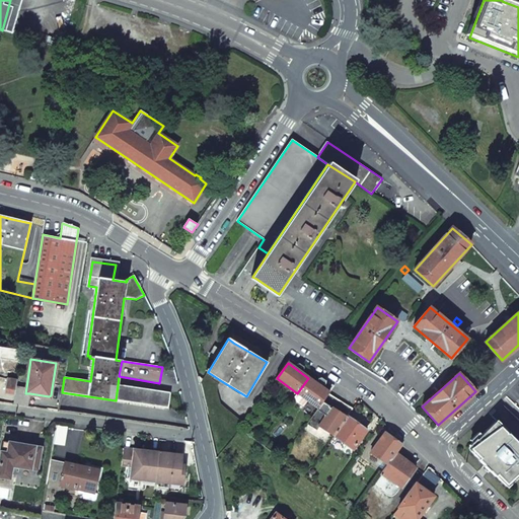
[(7,378),(5,392),(15,394),(16,386),(17,380),(7,378)]
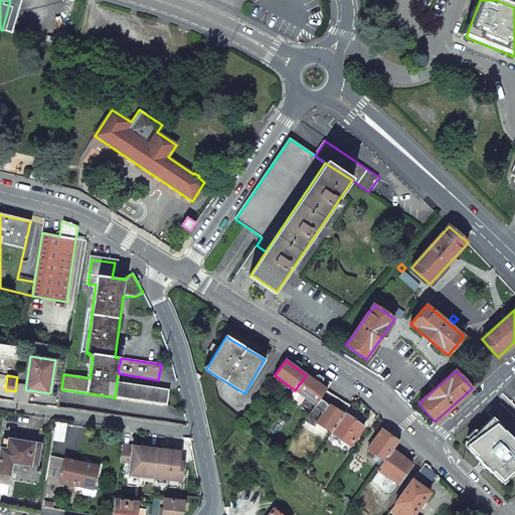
[(326,390),(306,375),(295,390),(315,405),(326,390)]
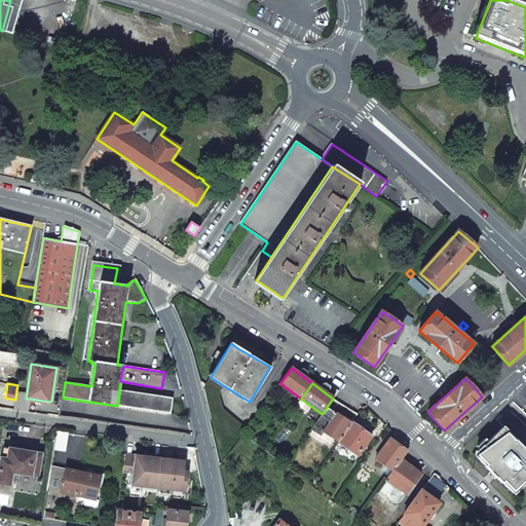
[(172,399),(119,390),(117,406),(170,413),(172,399)]
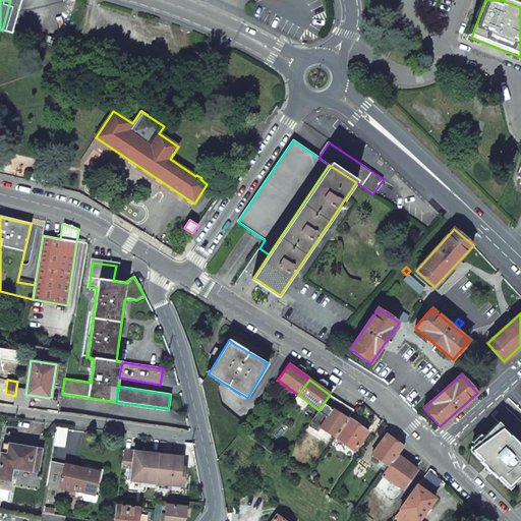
[(29,401),(30,395),(25,395),(26,389),(16,388),(15,396),(13,406),(27,408),(29,401)]
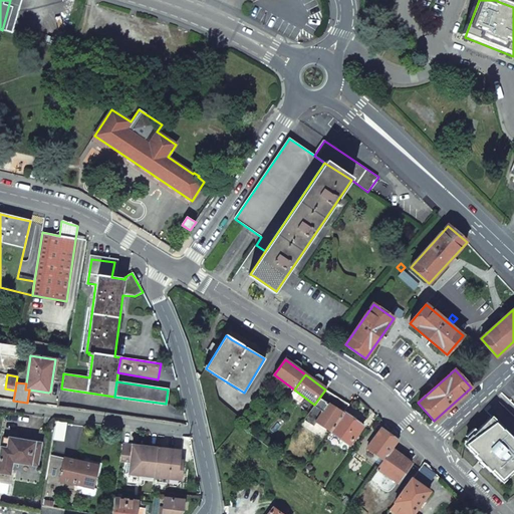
[(344,404),(324,391),(316,402),(341,417),(343,414),(348,406),(344,404)]
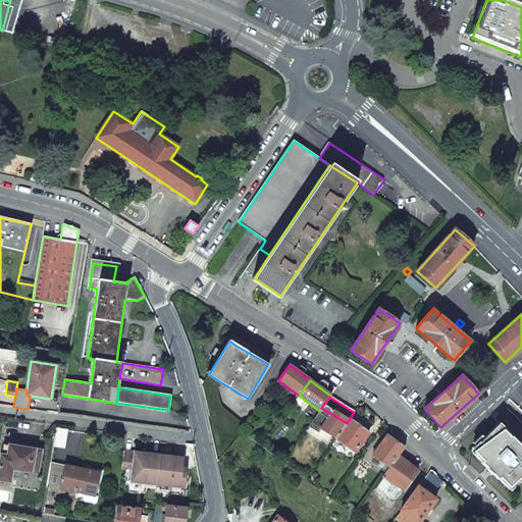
[(368,434),(349,420),(347,423),(335,439),(342,444),(338,448),(346,453),(349,449),(355,453),(368,434)]
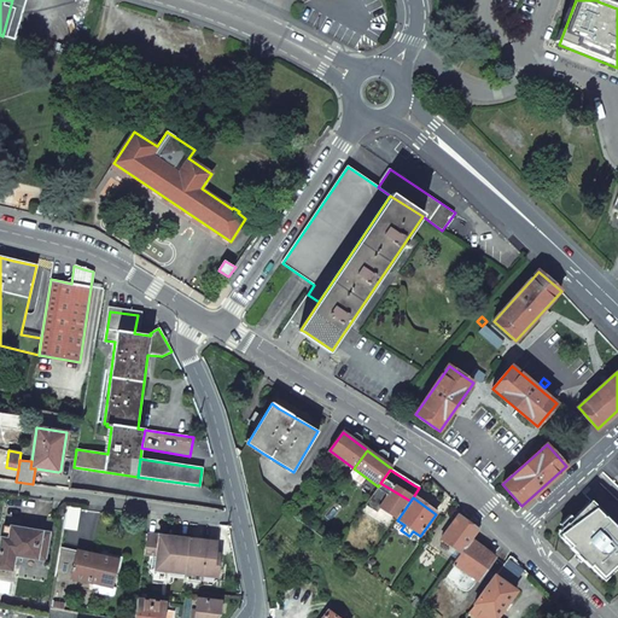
[(584,559),(601,577),(607,577),(617,566),(617,529),(605,517),(606,516),(590,501),(569,523),(567,522),(560,530),(560,536),(577,553),(581,555),(584,559)]
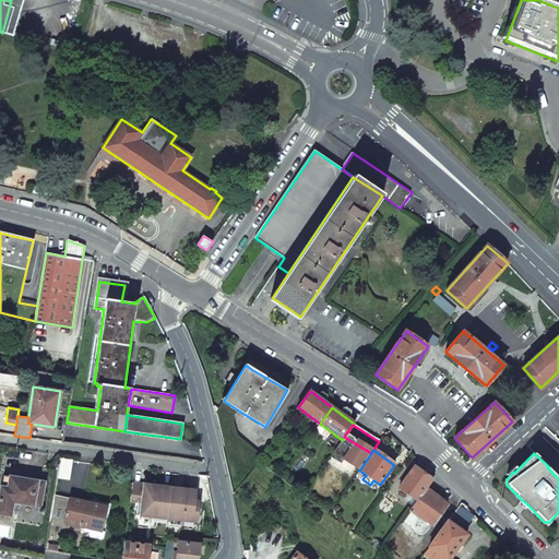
[(433,479),(415,466),(399,488),(417,501),(426,488),(433,479)]
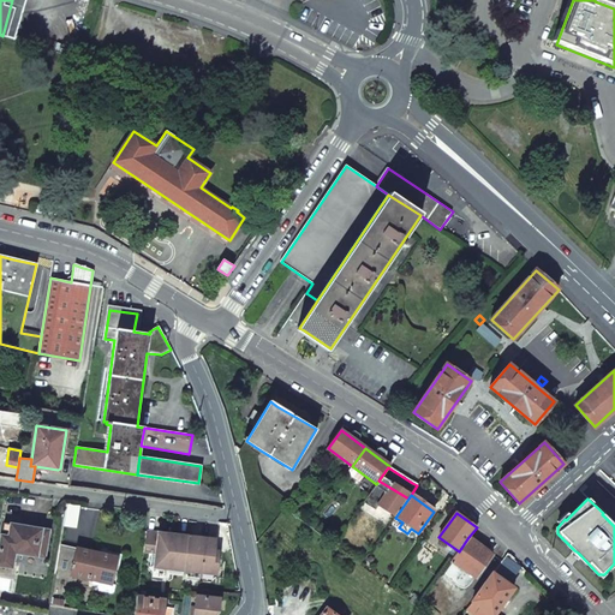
[(43,557),(48,530),(25,526),(3,523),(0,541),(0,565),(12,567),(15,551),(43,557)]
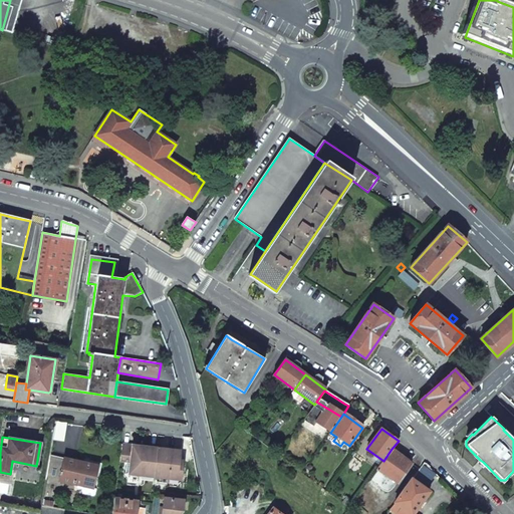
[(138,475),(141,447),(132,446),(132,448),(129,448),(129,445),(125,445),(121,444),(119,461),(126,462),(124,473),(138,475)]
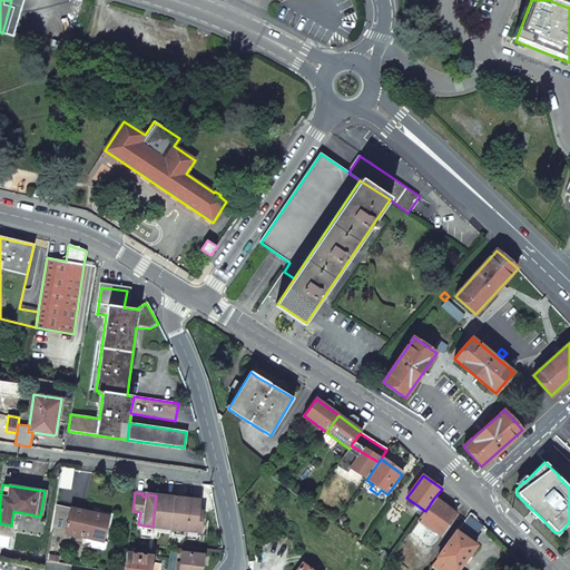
[(157,499),(154,527),(168,529),(172,497),(168,497),(165,495),(164,500),(157,499)]
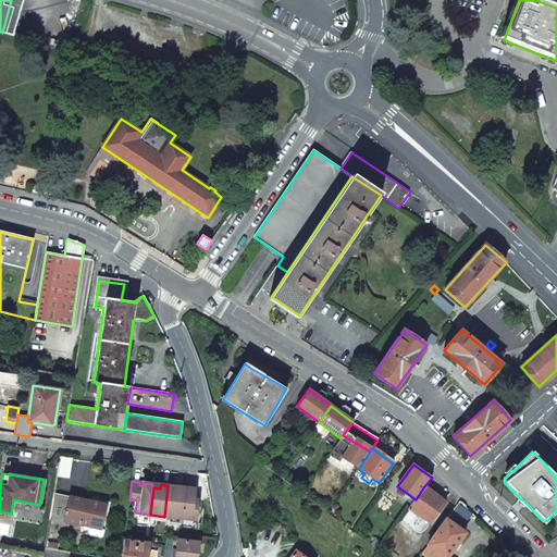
[(169,490),(165,517),(180,518),(183,487),(180,487),(176,486),(176,491),(169,490)]
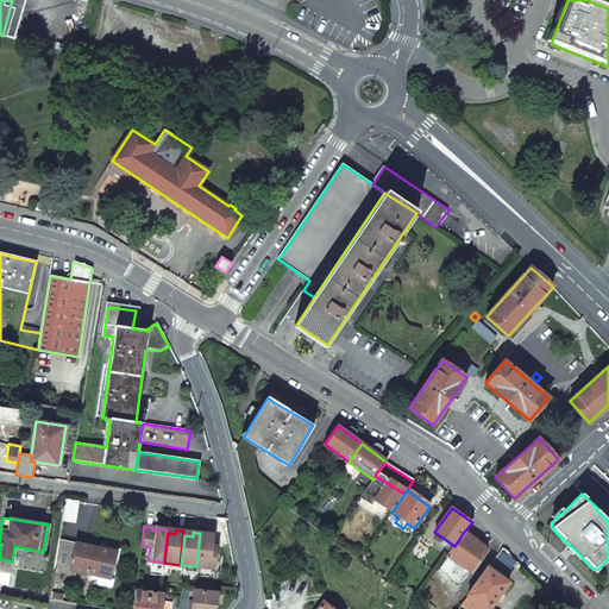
[(489,550),(464,532),(454,546),(449,554),(472,571),(489,550)]
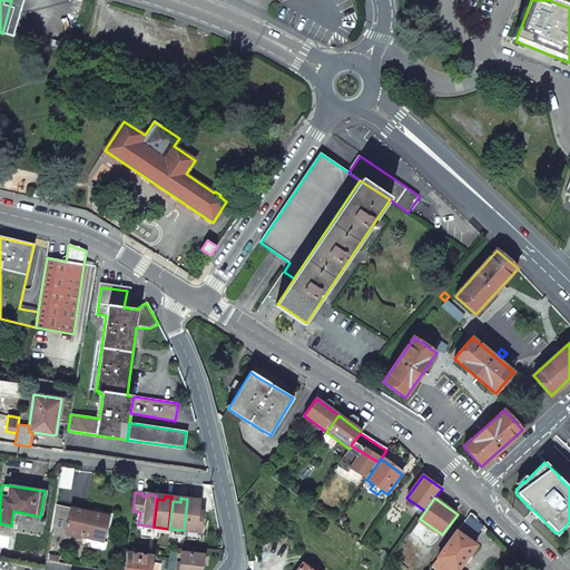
[(188,499),(184,530),(200,532),(203,512),(198,511),(199,505),(195,505),(196,500),(192,500),(188,499)]
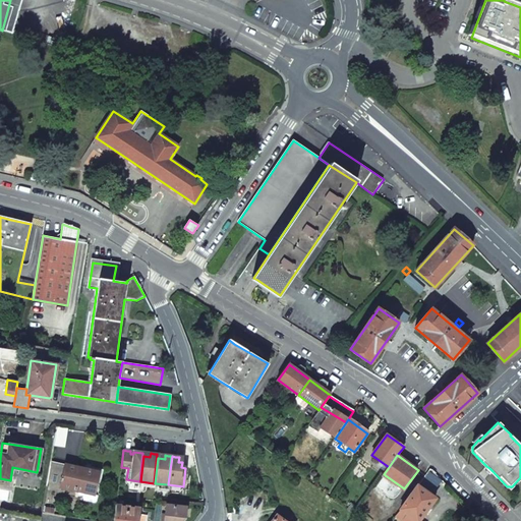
[(49,463),(45,485),(59,490),(60,487),(94,495),(99,472),(82,468),(65,465),(65,466),(49,463)]
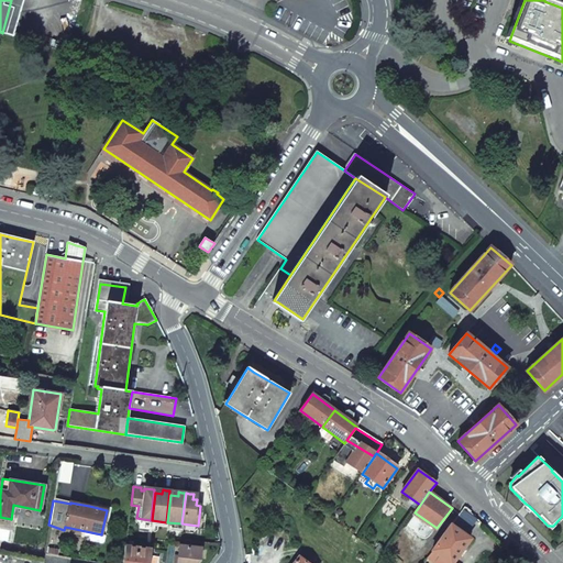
[(452,523),(433,550),(441,555),(435,562),(453,562),(471,538),(452,523)]
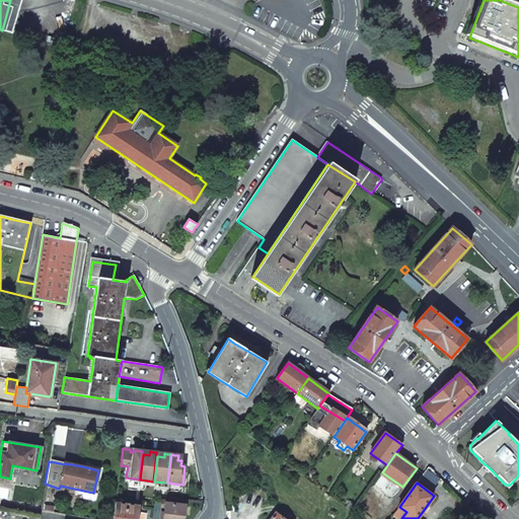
[(357,507),(350,502),(346,508),(353,513),(357,507)]
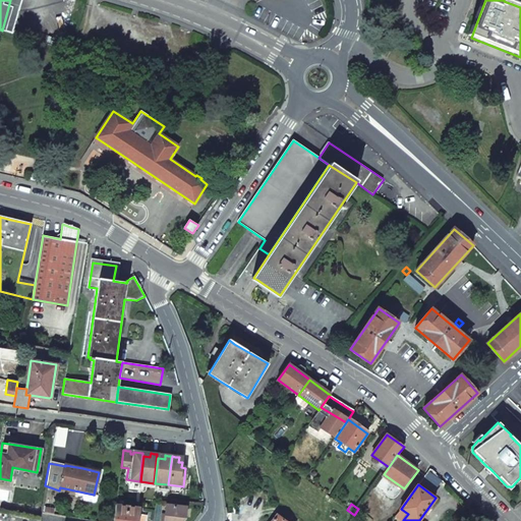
[(136,520),(138,508),(116,505),(114,520),(136,520)]
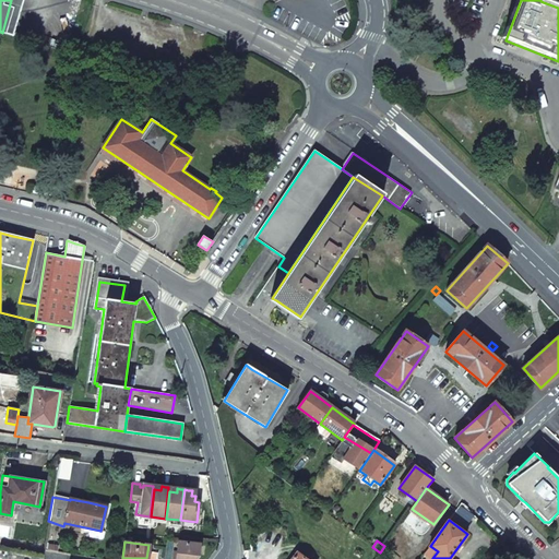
[(194,558),(198,556),(199,544),(178,542),(177,552),(173,552),(171,558),(194,558)]
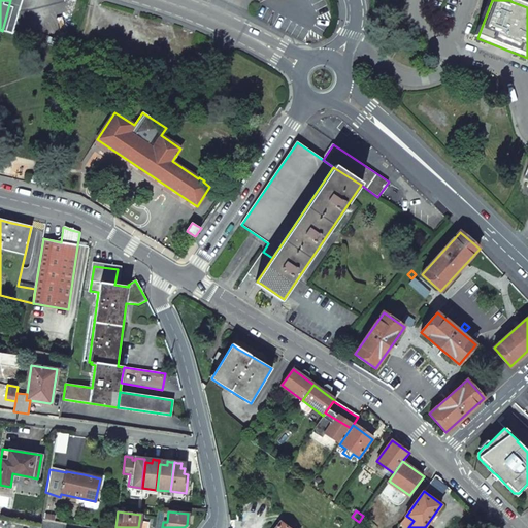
[(55,527),(56,521),(41,519),(39,527),(55,527)]
